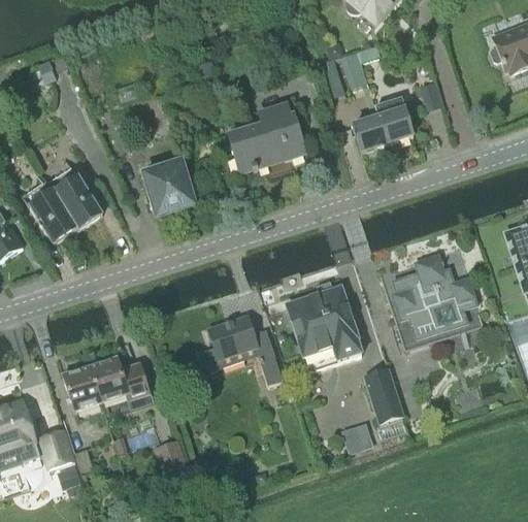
[(343,0),(343,2),(343,3),(343,4),(343,6),(344,7),(344,9),(345,10),(348,11),(349,12),(351,13),(354,13),(355,13),(357,12),(358,11),(359,11),(361,9),(375,22),(393,0),(343,0)]
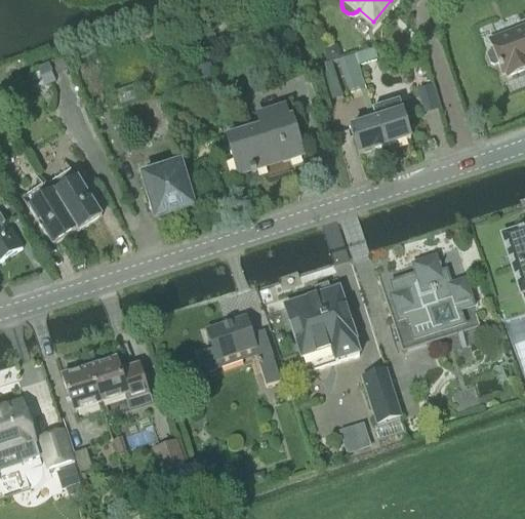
[(524,23),(489,37),(492,46),(488,47),(486,51),(489,60),(493,62),(497,60),(501,69),(506,68),(508,73),(524,66),(524,23)]
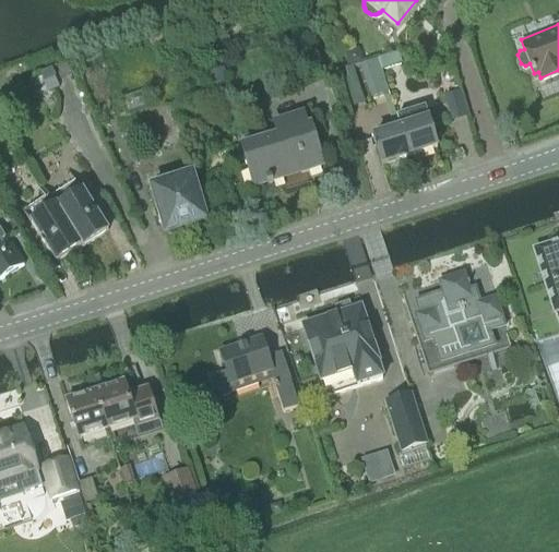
[(209,88),(229,81),(223,63),(203,71),(209,88)]
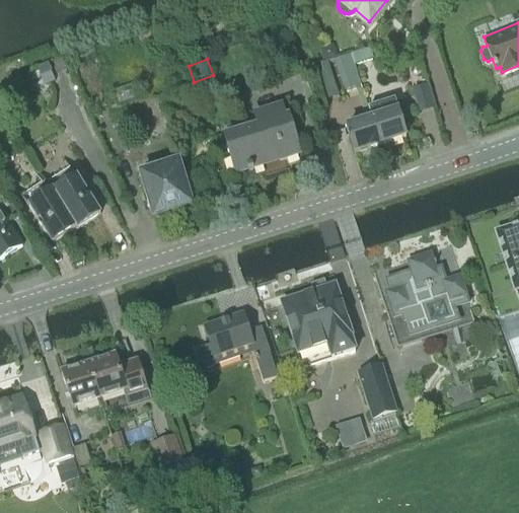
[(309,64),(320,97),(339,91),(326,59),(309,64)]
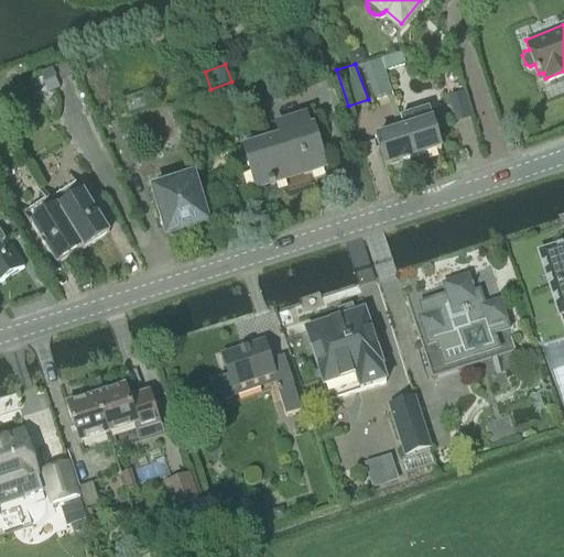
[(446,94),(454,118),(472,112),(463,87),(446,94)]
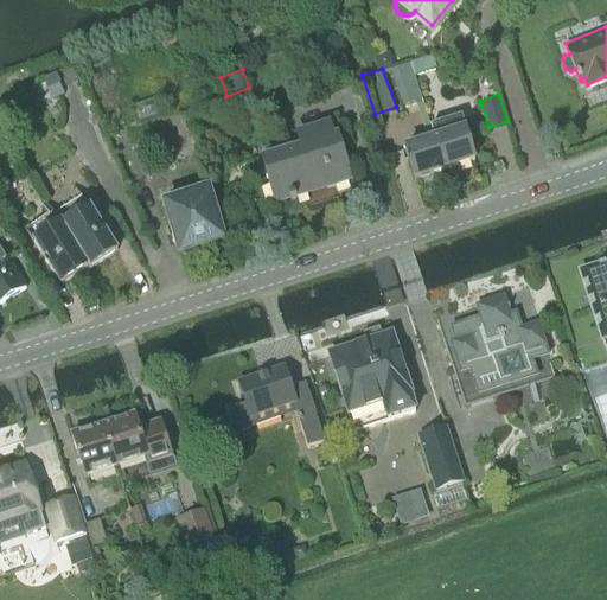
[(435,135),(445,165),(474,155),(465,126),(460,113),(430,122),(435,135)]
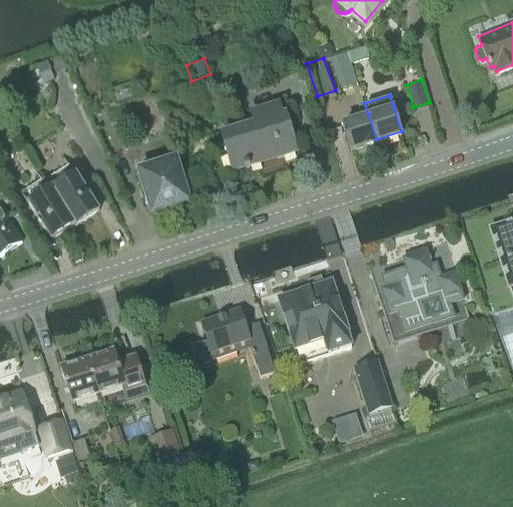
[(250,161),(297,147),(285,111),(282,112),(279,101),(251,109),(255,120),(222,131),(233,167),(244,163),(245,164),(251,162),(250,161)]
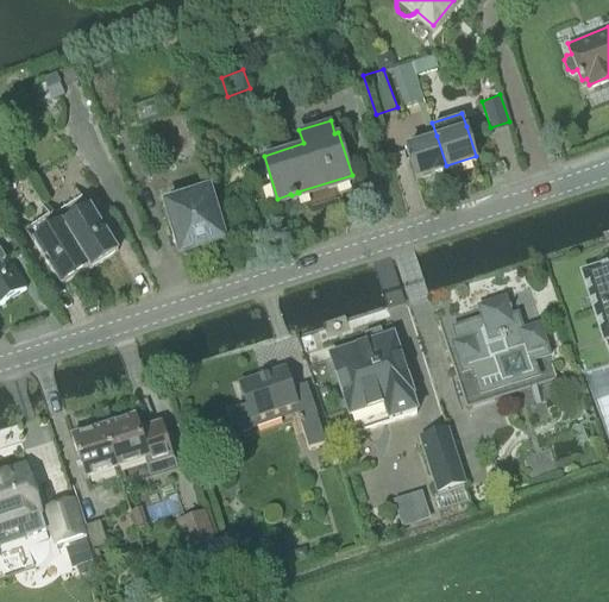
[(416,175),(446,165),(437,136),(407,145),(416,175)]
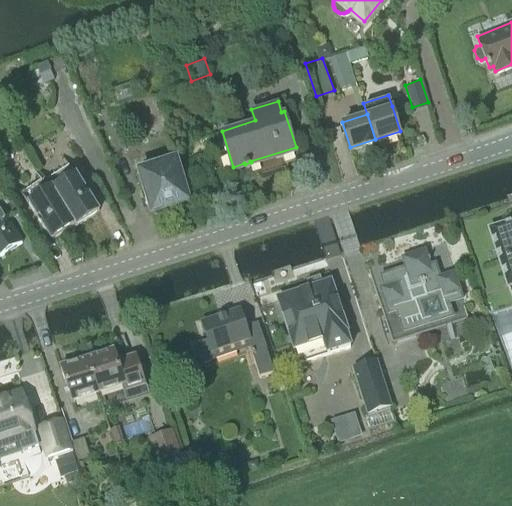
[(153,209),(188,198),(175,158),(136,171),(142,187),(146,186),(153,209)]
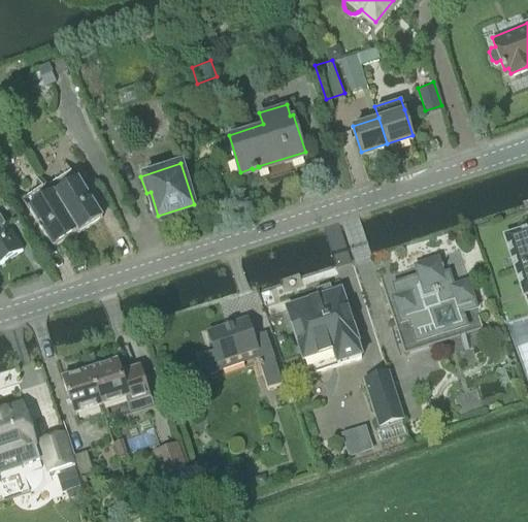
[(51,181),(77,223),(78,224),(103,208),(75,165),(51,181)]
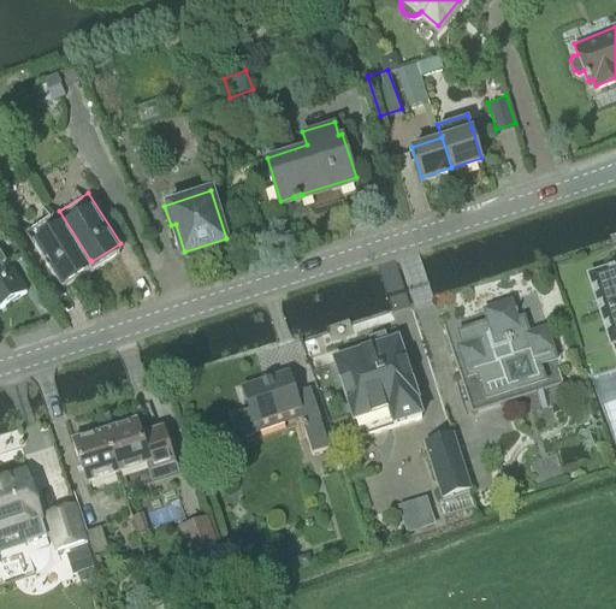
[(90,260),(59,211),(58,208),(29,226),(61,279),(90,260)]
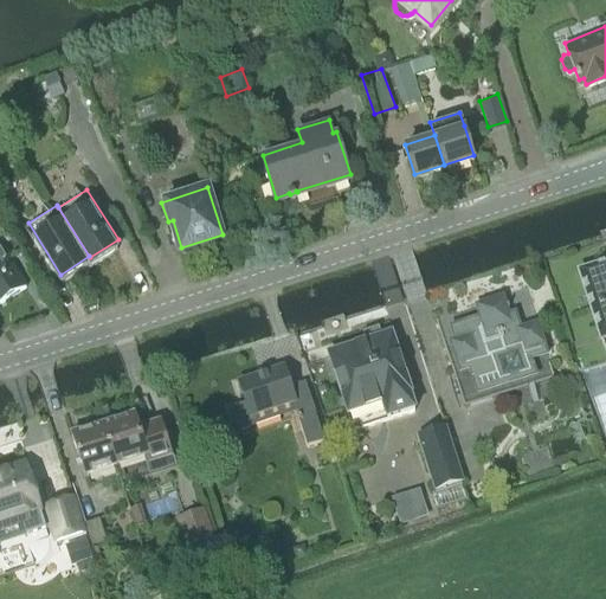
[(0,297),(26,281),(0,243),(0,297)]
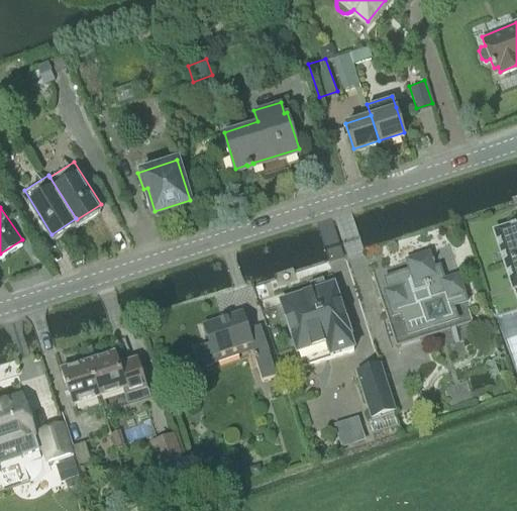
[(516,220),(494,228),(516,299),(516,220)]
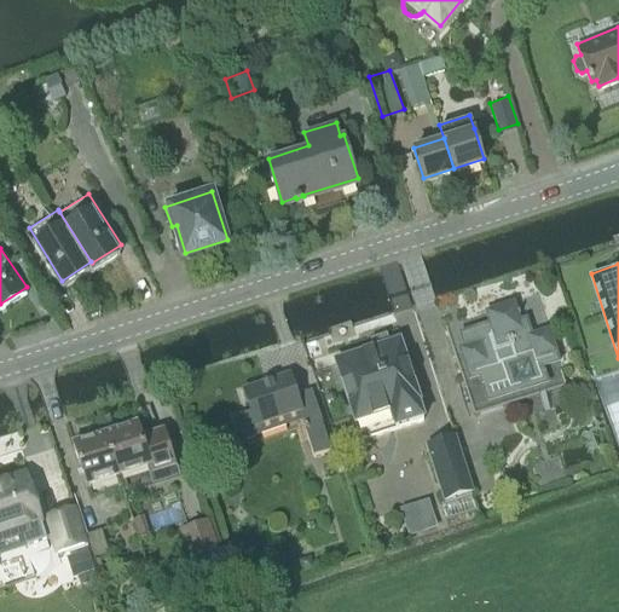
[(513,299),(445,321),(474,411),(566,381),(548,325),(531,330),(526,315),(519,316),(513,299)]
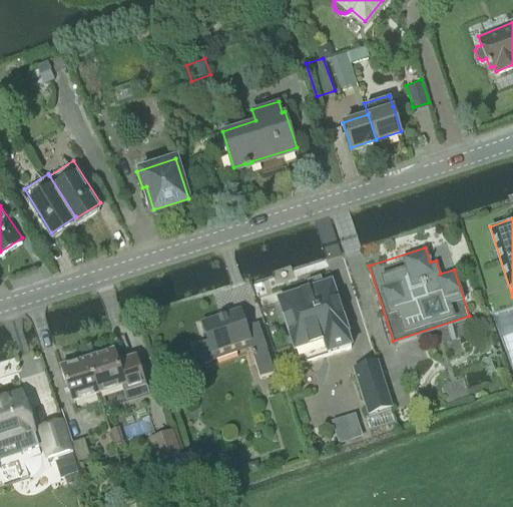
[(348,330),(331,279),(322,281),(320,274),(306,278),(308,286),(278,295),(299,360),(351,344),(346,330),(348,330)]
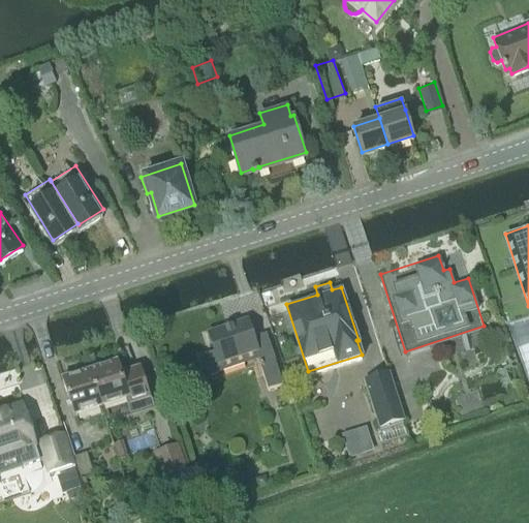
[(210,373),(221,369),(257,358),(258,361),(257,361),(266,388),(280,383),(272,358),(273,357),(265,331),(251,335),(245,317),(209,329),(215,348),(204,352),(210,373)]
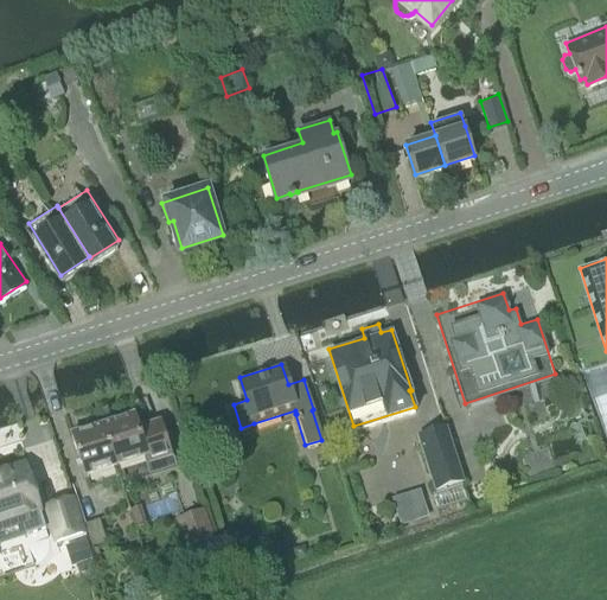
[(103,422),(117,465),(142,457),(148,473),(177,464),(161,415),(139,423),(134,412),(103,422)]
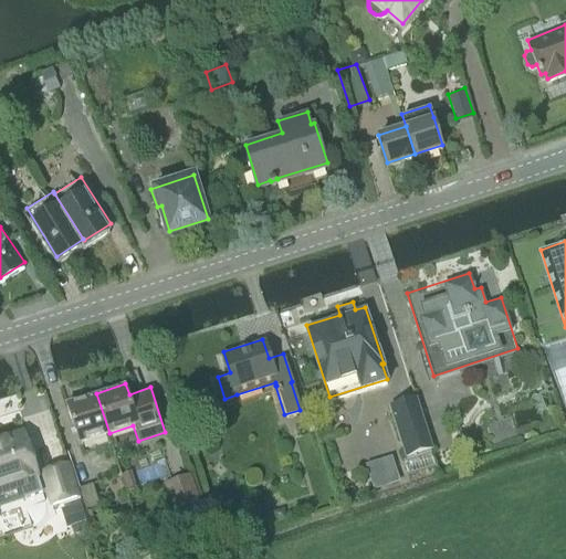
[(109,433),(96,393),(67,403),(81,443),(109,433)]
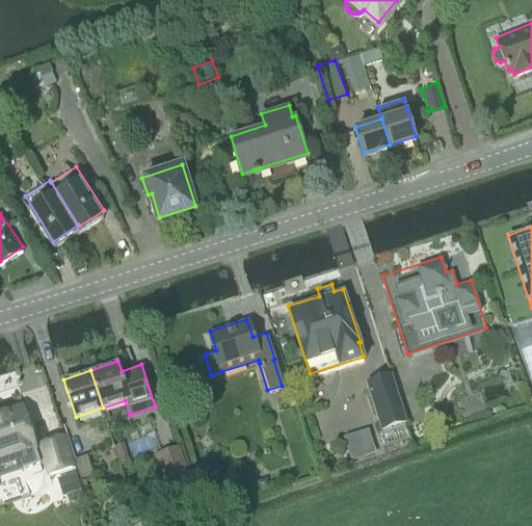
[(405,418),(391,372),(367,379),(381,425),(405,418)]
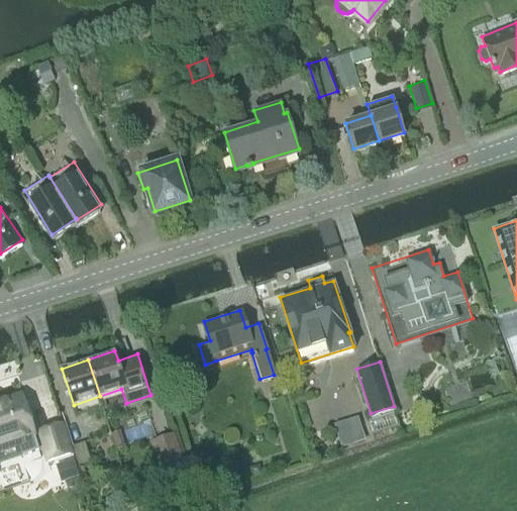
[(0,399),(0,440),(32,430),(20,393),(0,399)]
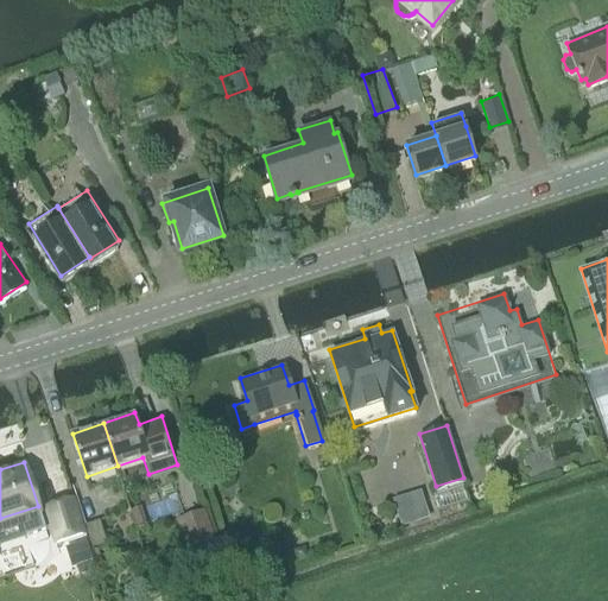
[(392,497),(400,523),(429,513),(420,487),(392,497)]
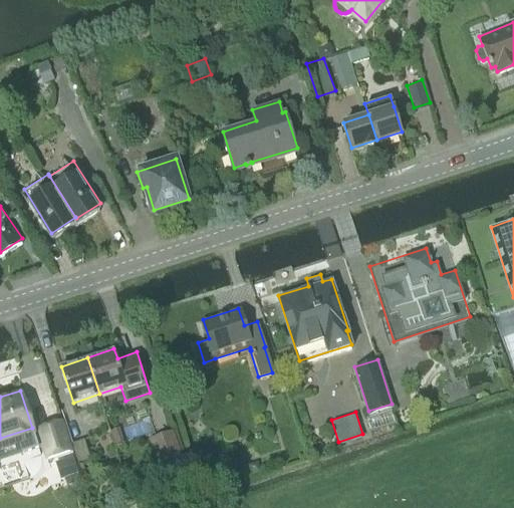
[(49,454),(70,447),(60,417),(39,424),(49,454)]
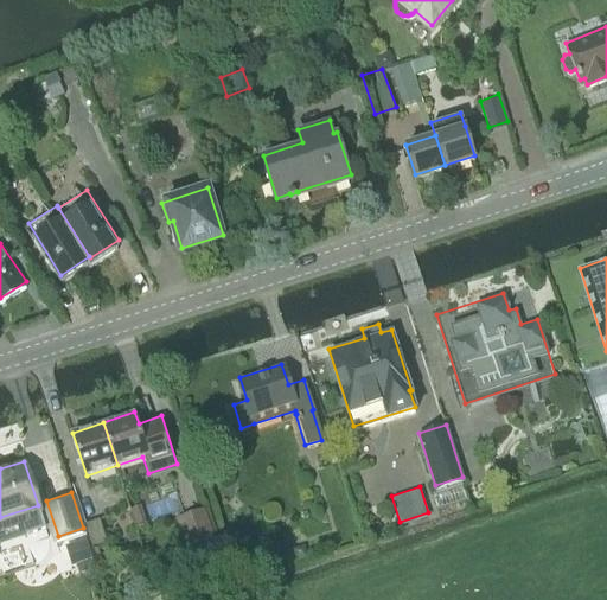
[(174,516),(191,566),(221,556),(203,506),(174,516)]
